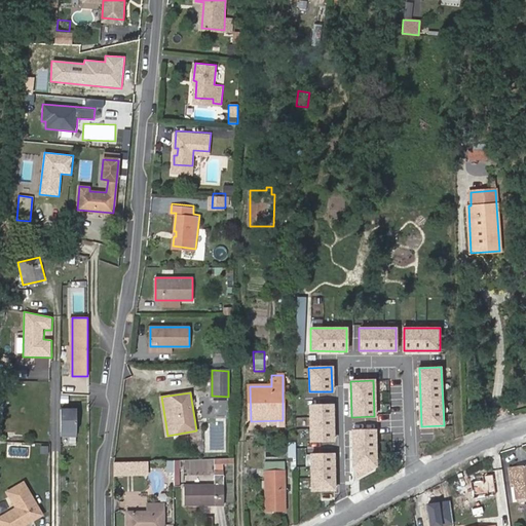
[(333,441),(332,405),(309,405),(310,441),(333,441)]
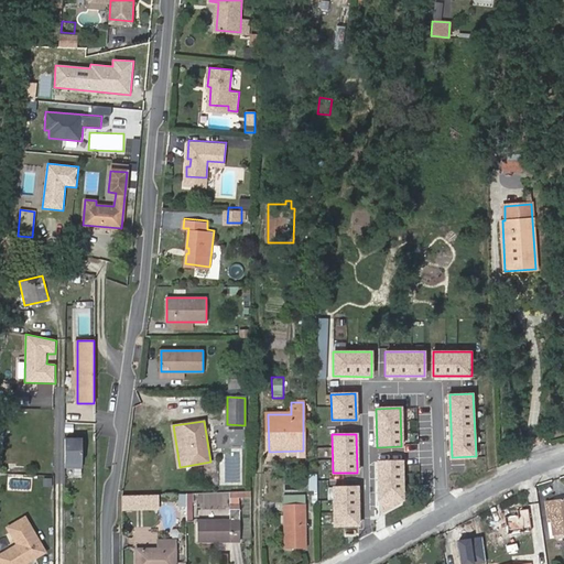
[(303,458),(303,451),(269,452),(269,461),(284,461),(284,458),(303,458)]
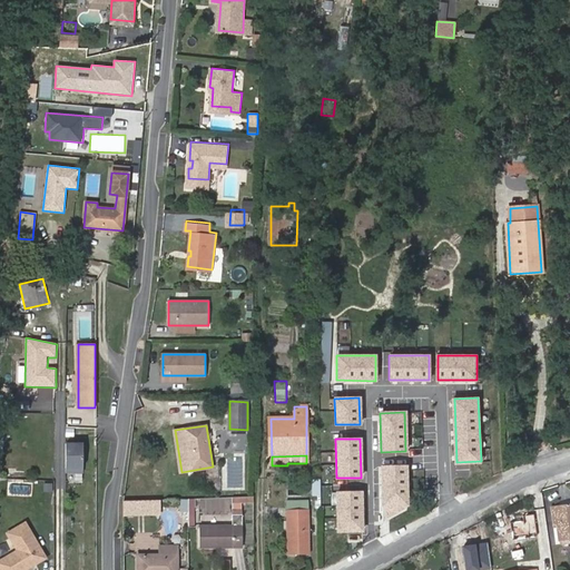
[(133,462),(131,471),(149,473),(150,465),(133,462)]
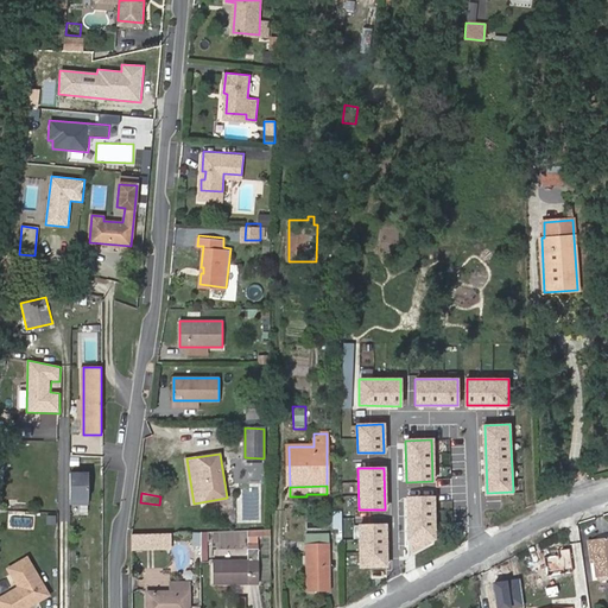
[(434,542),(432,496),(406,498),(407,555),(434,542)]
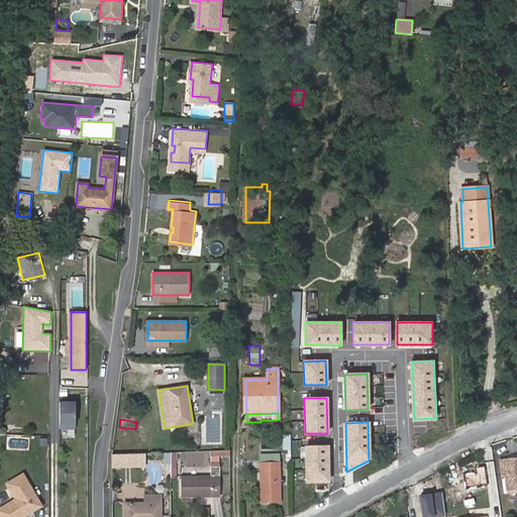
[(328,482),(327,446),(305,446),(306,482),(328,482)]
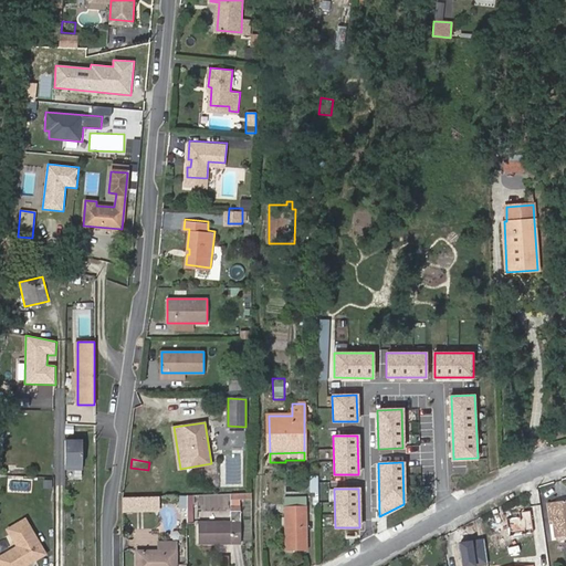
[(177,507),(187,506),(187,495),(177,495),(177,507)]
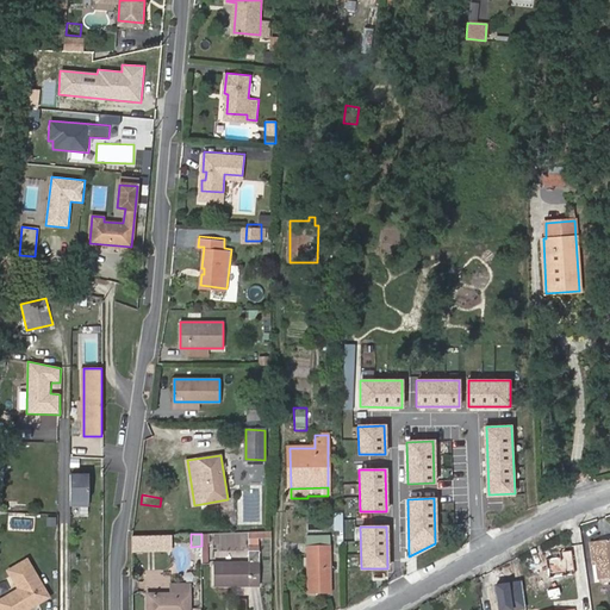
[(609,540),(595,542),(597,564),(599,579),(609,577),(609,540)]
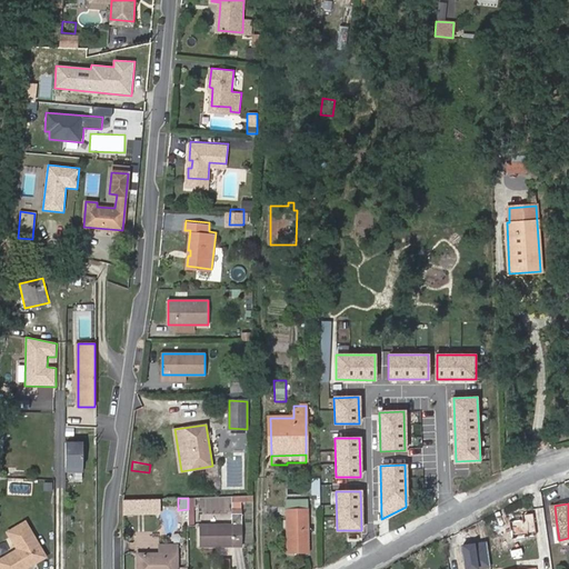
[(200,525),(200,546),(242,546),(242,508),(232,508),(232,525),(200,525)]
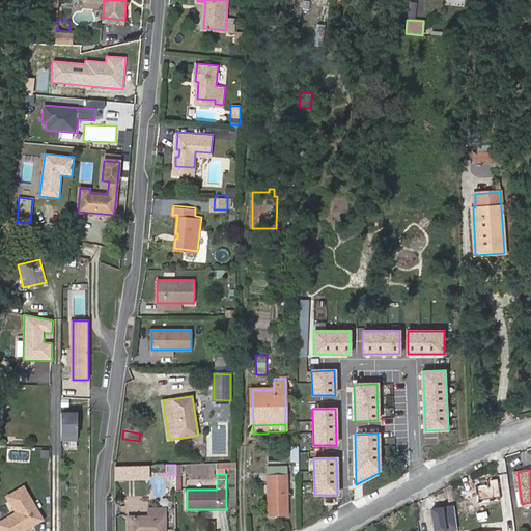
[(287,475),(268,475),(268,515),(287,515),(287,475)]
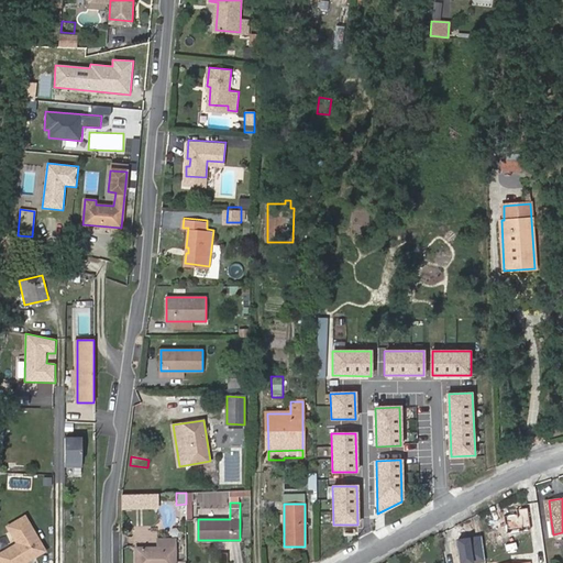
[(18,543),(0,552),(0,561),(1,562),(24,562),(44,552),(25,518),(9,528),(18,543)]
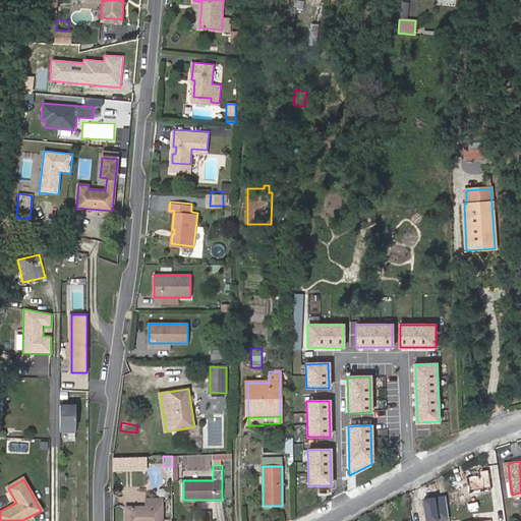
[(163,520),(163,498),(146,499),(146,506),(125,506),(124,520),(163,520)]
